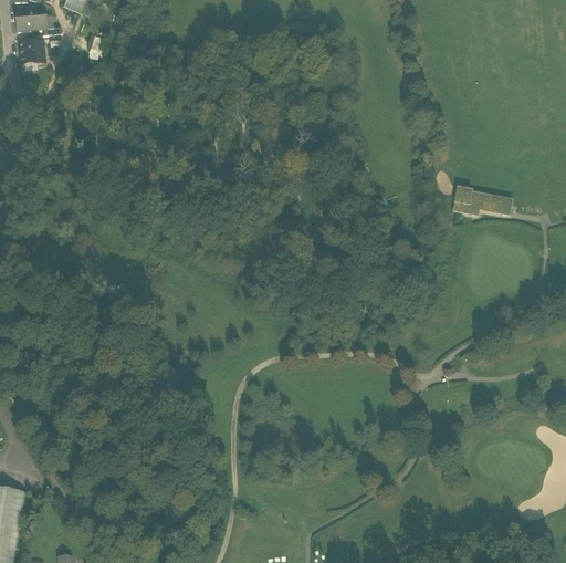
[(66,0),(63,7),(80,13),(85,0),(66,0)]
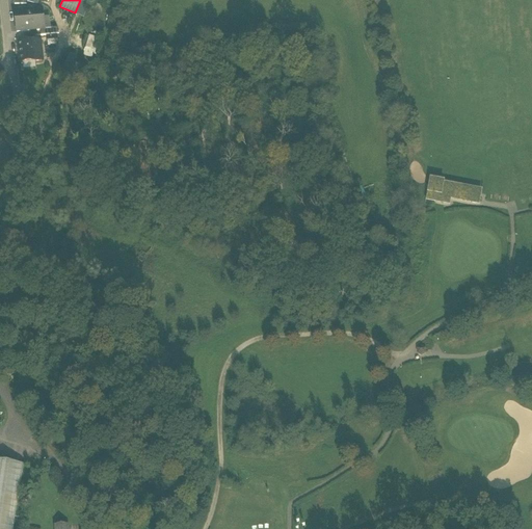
[(80,0),(75,12),(83,16),(88,1),(86,0),(80,0)]
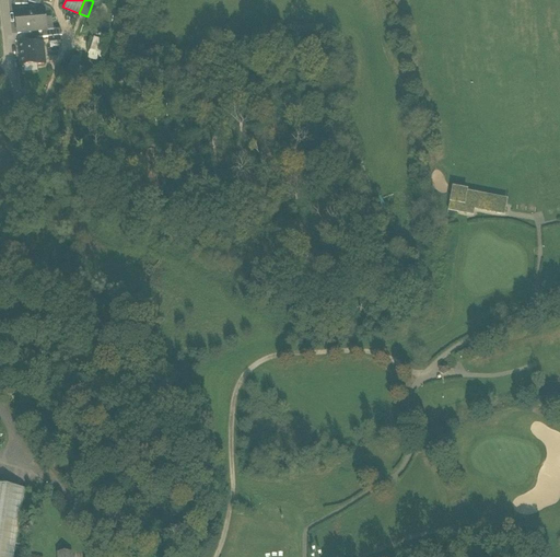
[(15,10),(18,31),(42,28),(47,27),(45,15),(45,8),(31,10),(31,8),(15,10)]
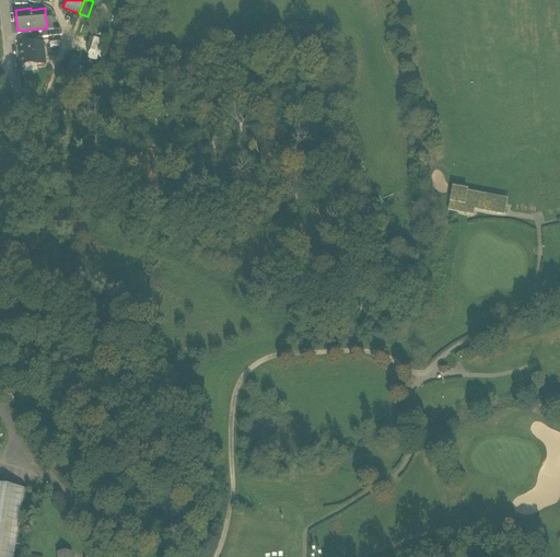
[(93,35),(90,47),(101,50),(105,38),(93,35)]
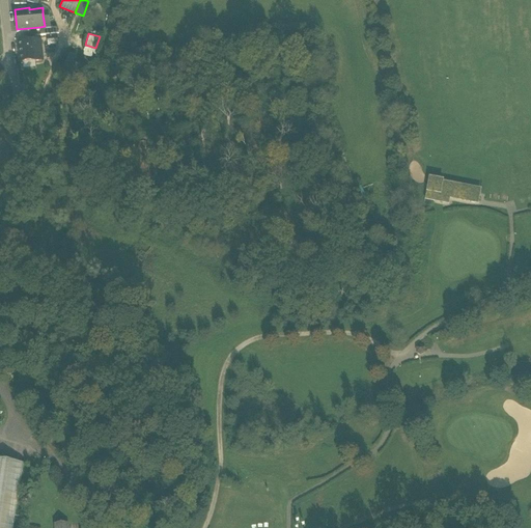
[(47,35),(48,44),(48,45),(52,44),(58,43),(57,34),(47,35)]
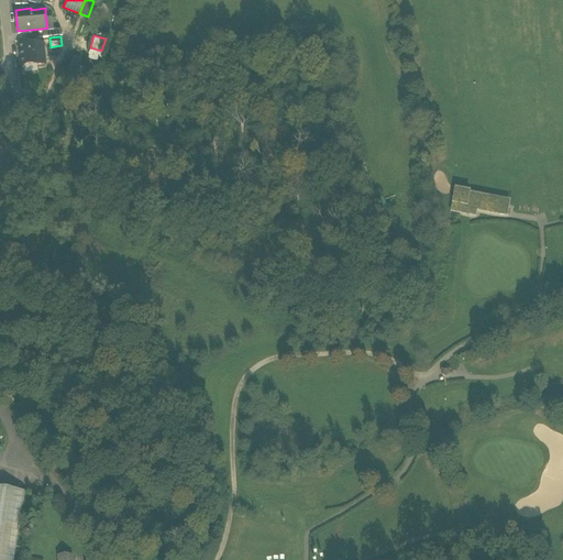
[(19,42),(21,64),(24,64),(37,63),(44,62),(42,40),(19,42)]
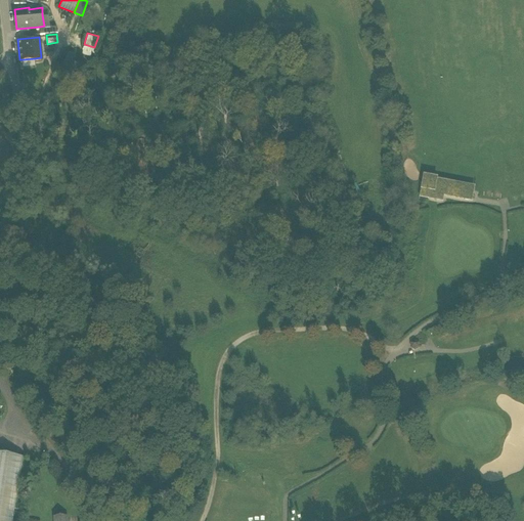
[(53,55),(51,43),(47,44),(47,43),(45,43),(46,56),(53,55)]
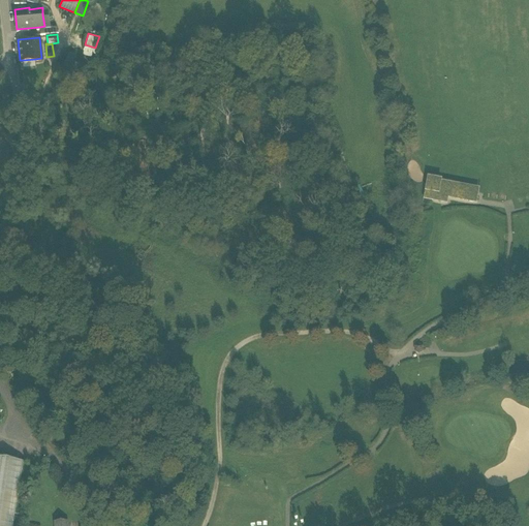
[(95,48),(85,44),(83,54),(91,56),(92,53),(94,53),(95,48)]
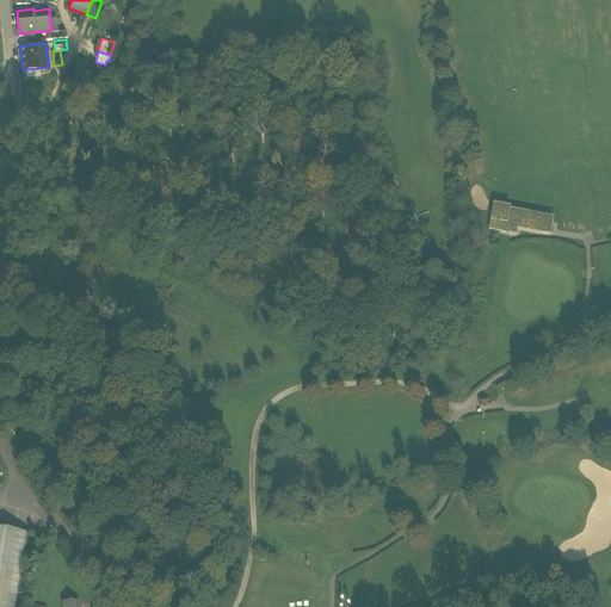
[(71,76),(79,81),(88,63),(80,60),(71,76)]
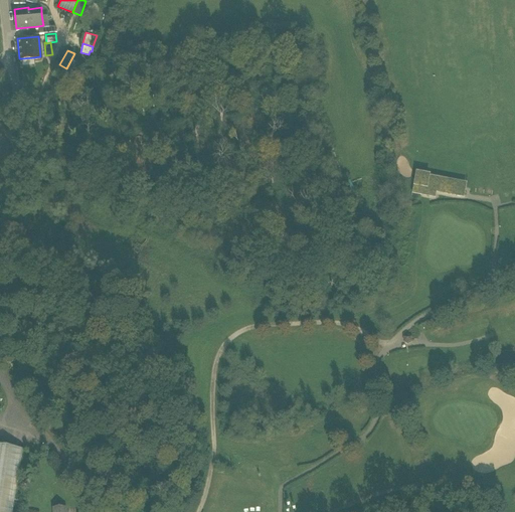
[(430,174),(416,172),(412,190),(435,194),(435,191),(436,189),(436,188),(427,187),(428,178),(430,175),(430,174)]
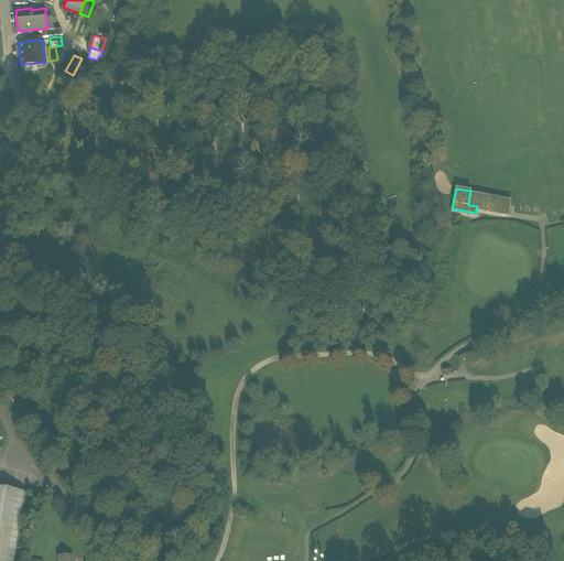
[(510,198),(470,192),(469,195),(502,202),(510,203),(510,198)]
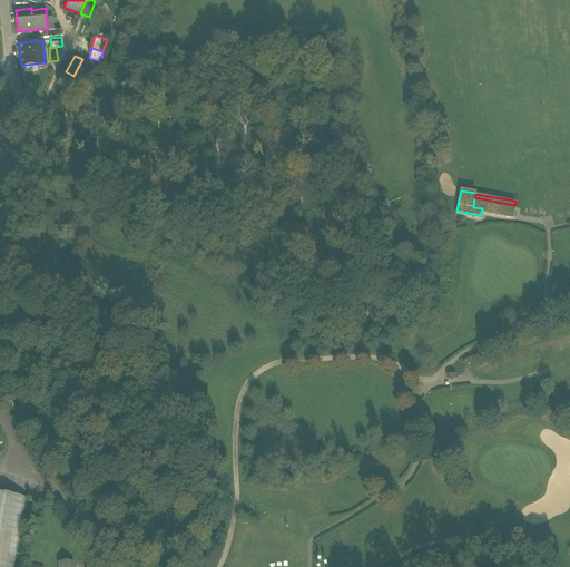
[(508,204),(474,197),(473,207),(482,208),(482,209),(507,214),(508,204)]
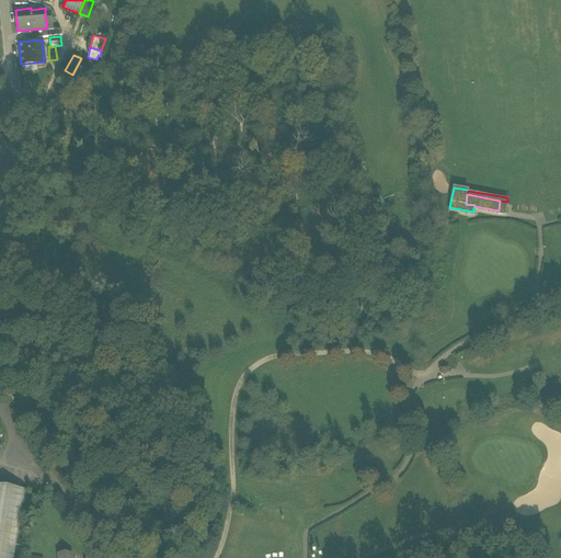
[(507,202),(500,201),(499,211),(505,212),(507,202)]
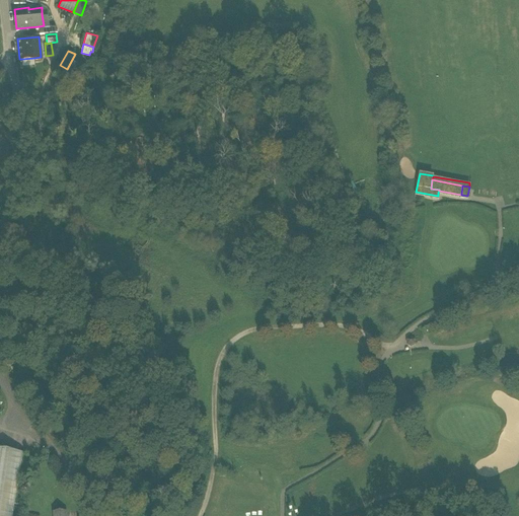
[(0,515),(12,515),(22,451),(0,447),(0,515)]
